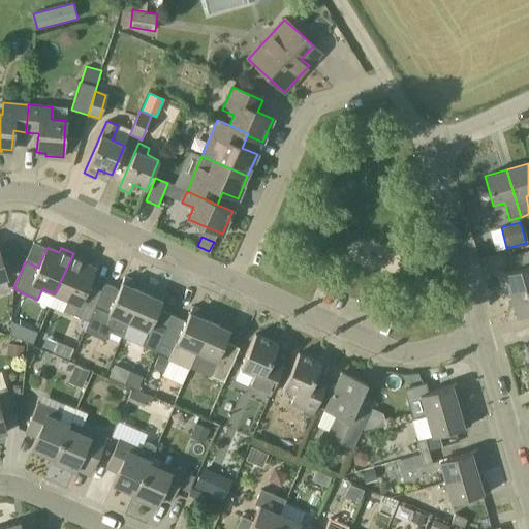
[(528,289),(528,250),(512,254),(518,269),(504,273),(510,294),(528,289)]
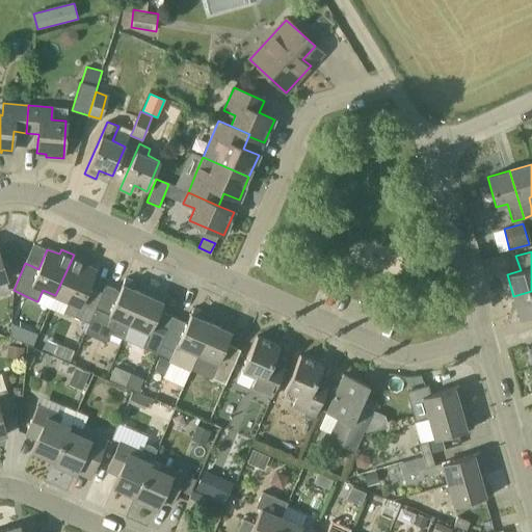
[(80,320),(87,323),(91,315),(100,296),(90,292),(87,291),(86,290),(88,287),(96,270),(84,265),(86,261),(74,255),(55,295),(68,301),(62,313),(77,319),(80,320)]
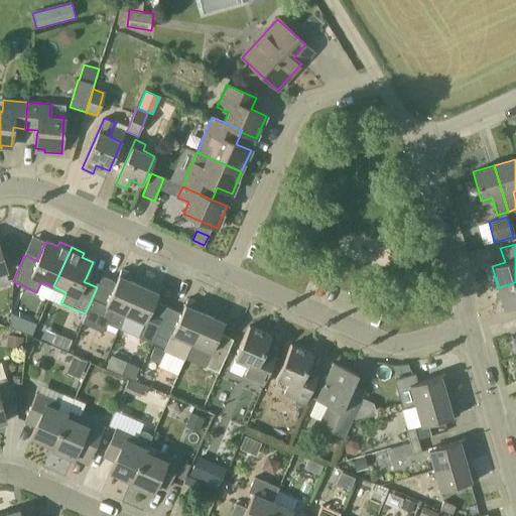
[(85,313),(107,324),(118,328),(133,294),(137,284),(129,280),(132,274),(121,269),(116,282),(102,276),(97,287),(89,305),(85,313)]
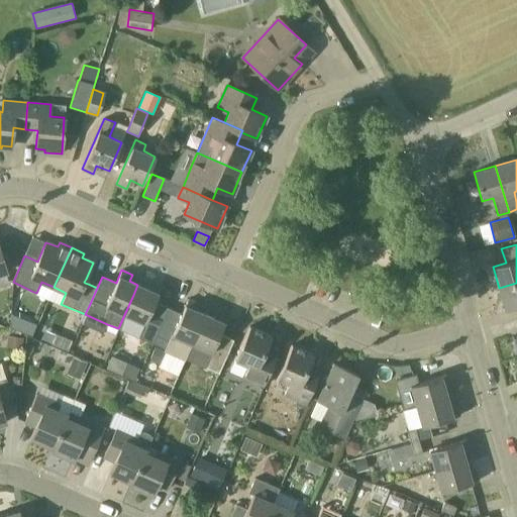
[(151,344),(168,308),(154,302),(161,288),(150,283),(147,289),(137,285),(133,295),(118,328),(119,329),(138,338),(151,344)]
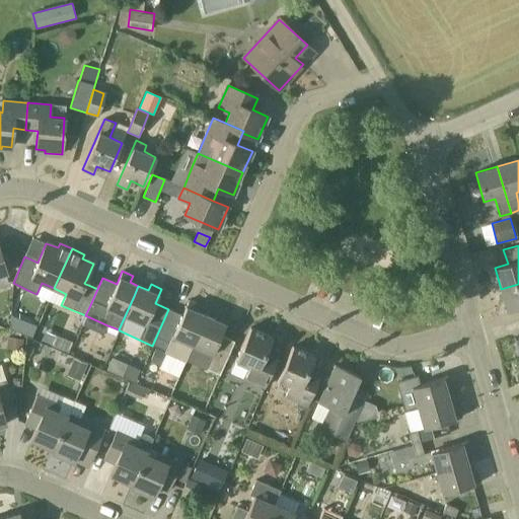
[(518,284),(501,289),(507,311),(518,307),(518,284)]
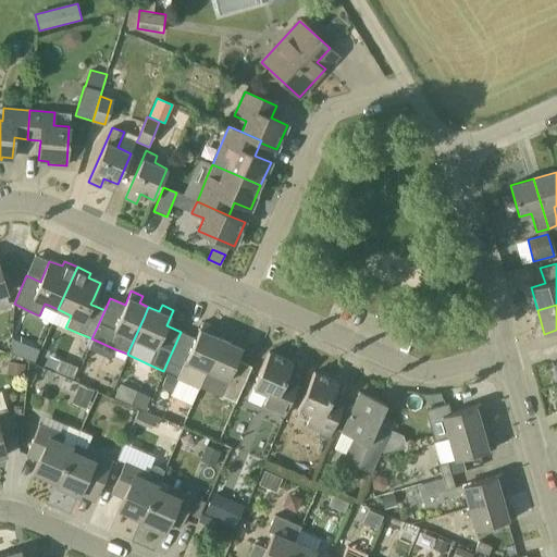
[(171,393),(178,378),(199,386),(207,370),(220,338),(211,334),(212,331),(214,327),(202,322),(196,338),(181,332),(163,371),(168,372),(160,387),(171,393)]
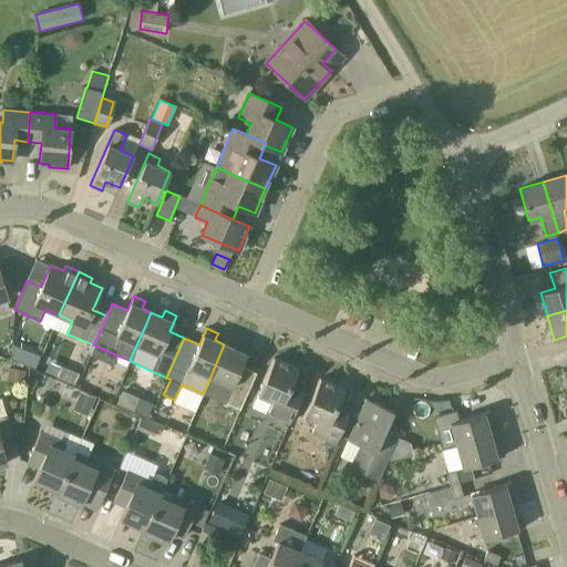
[(217,380),(232,387),(228,394),(225,402),(240,410),(256,373),(241,367),(249,348),(238,342),(235,349),(232,348),(224,344),(210,377),(217,380)]
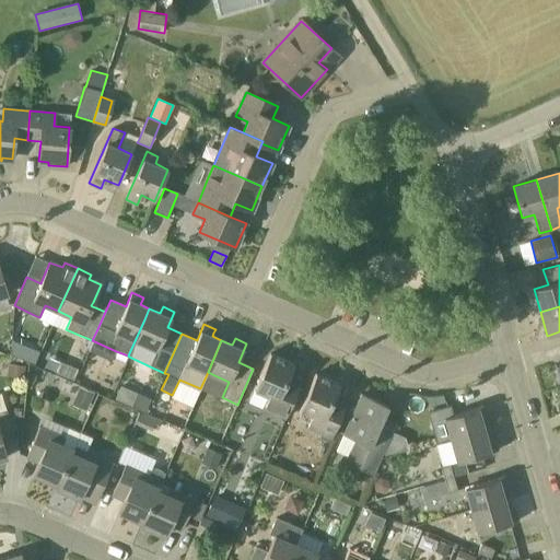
[(39,352),(26,346),(20,358),(34,364),(39,352)]
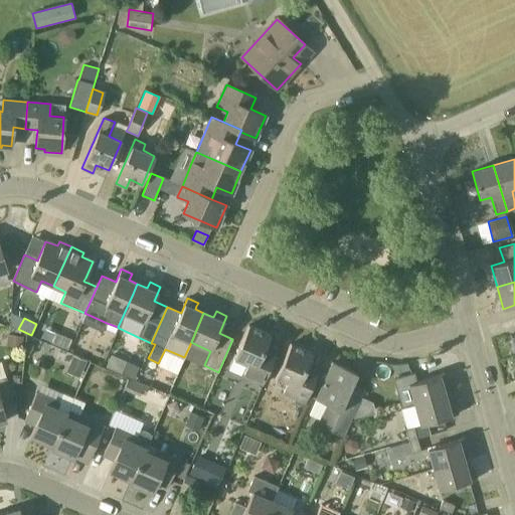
[(271,335),(248,325),(234,358),(246,363),(241,373),(263,383),(275,358),(263,353),(271,335)]
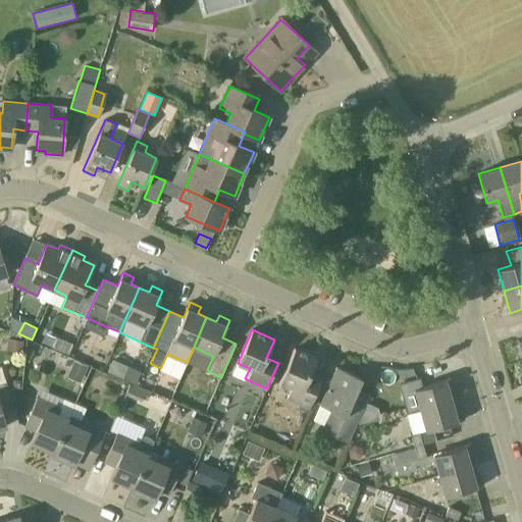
[(23,341),(9,338),(7,352),(21,354),(23,341)]
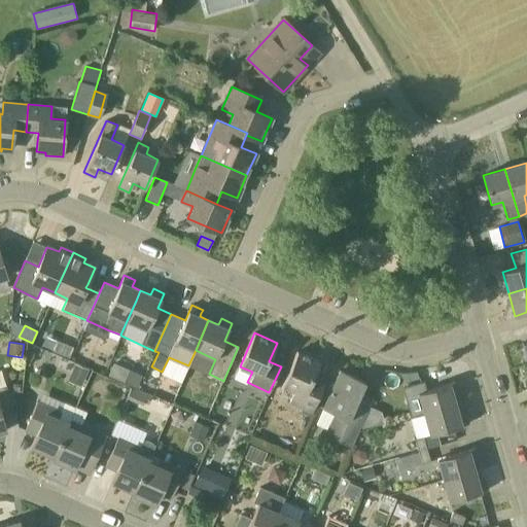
[(323,385),(316,381),(312,380),(320,361),(297,352),(283,385),(294,390),(289,401),(312,412),(323,385)]
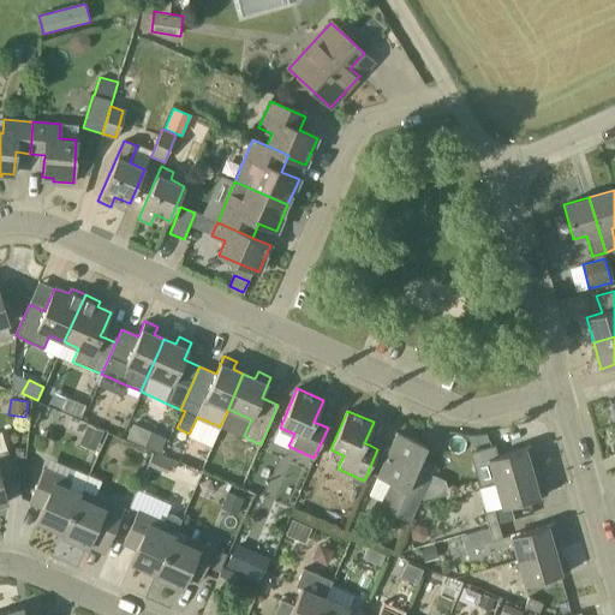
[(78,446),(94,453),(103,431),(88,424),(70,417),(65,429),(82,436),(78,446)]
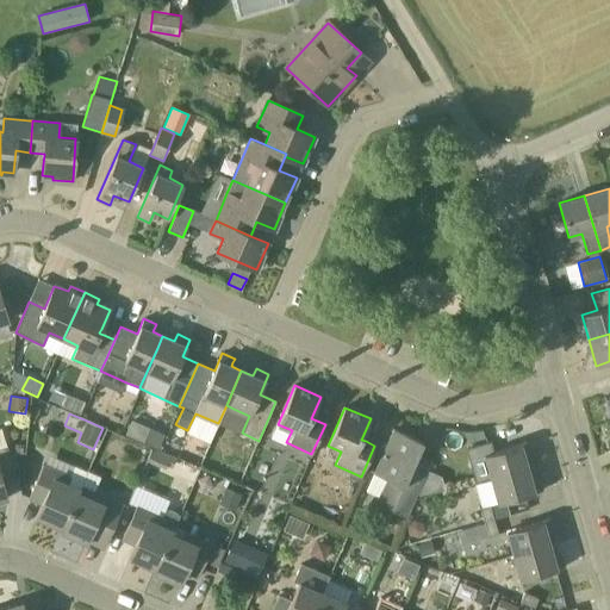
[(149,428),(143,442),(159,449),(165,435),(149,428)]
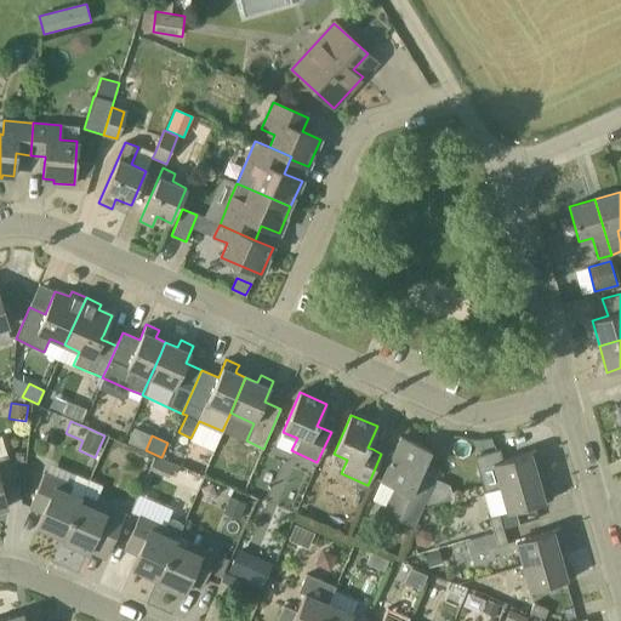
[(439,469),(429,465),(425,463),(431,450),(400,437),(382,483),(396,489),(385,514),(415,528),(439,469)]
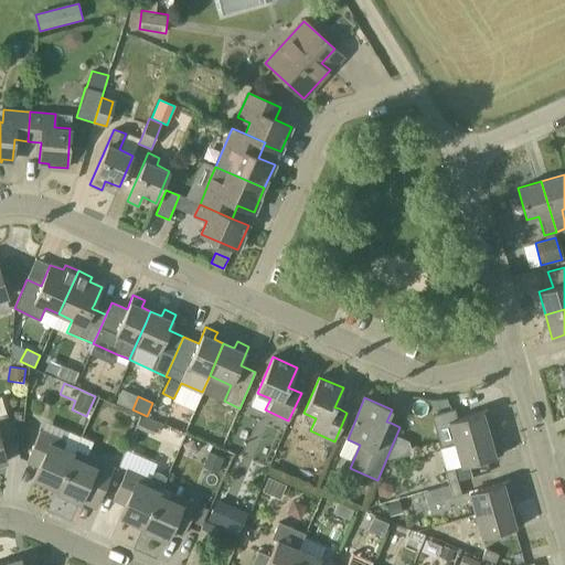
[(486,424),(492,422),(489,409),(456,418),(454,409),(439,414),(443,423),(448,422),(455,444),(489,434),(486,424)]
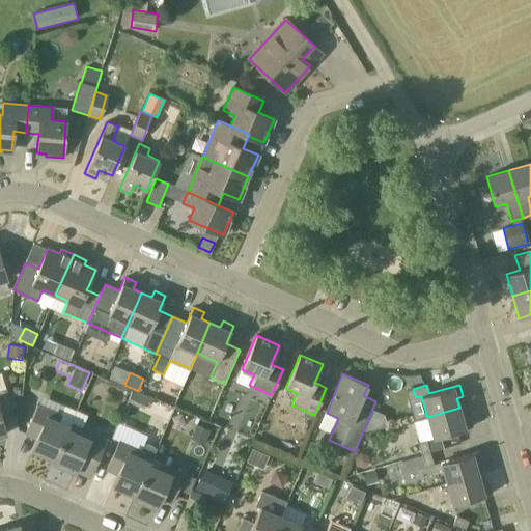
[(0,435),(7,434),(2,418),(15,414),(6,387),(0,388),(0,435)]
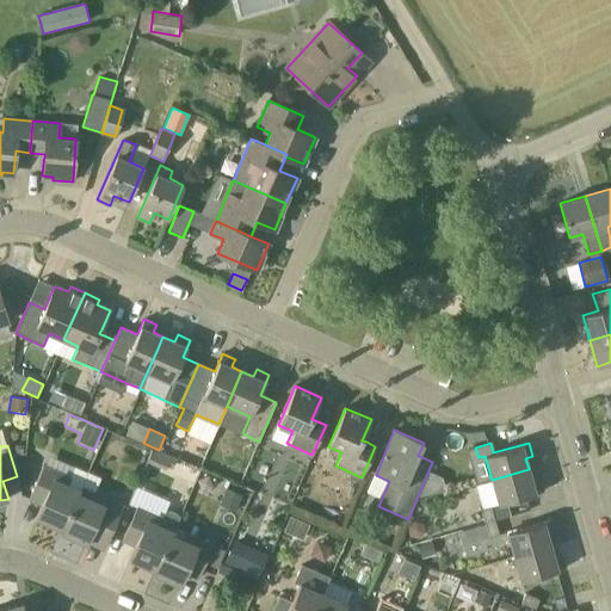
[(172,457),(158,451),(154,449),(147,462),(166,470),(172,457)]
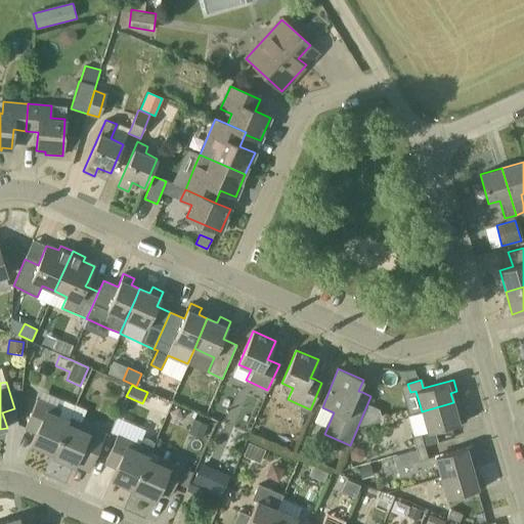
[(71,415),(59,409),(37,399),(25,428),(36,433),(31,443),(51,452),(52,453),(53,453),(71,415)]
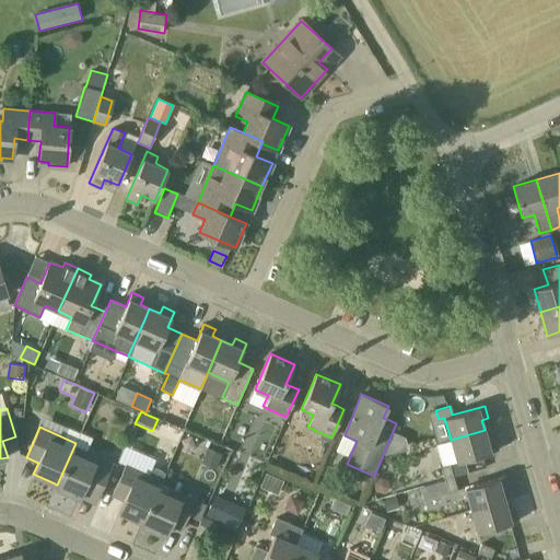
[(485,430),(451,440),(457,462),(498,451),(494,439),(487,440),(485,430)]
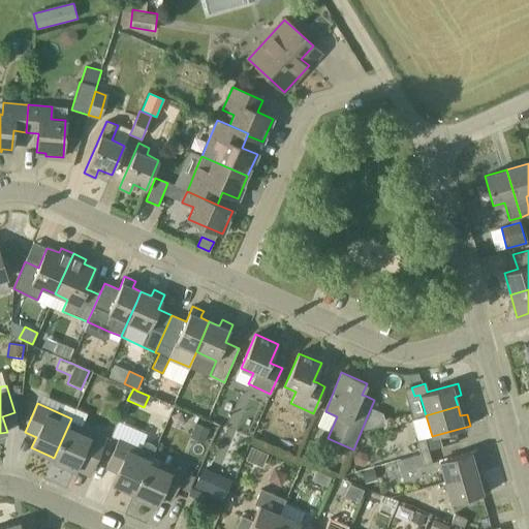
[(54,458),(53,458),(52,461),(74,470),(80,460),(91,465),(103,436),(82,427),(83,423),(71,418),(54,458)]
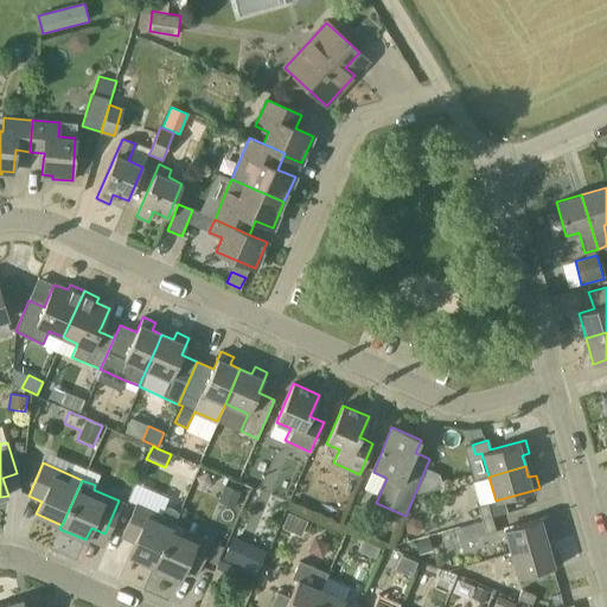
[(234,509),(241,492),(224,485),(217,502),(234,509)]
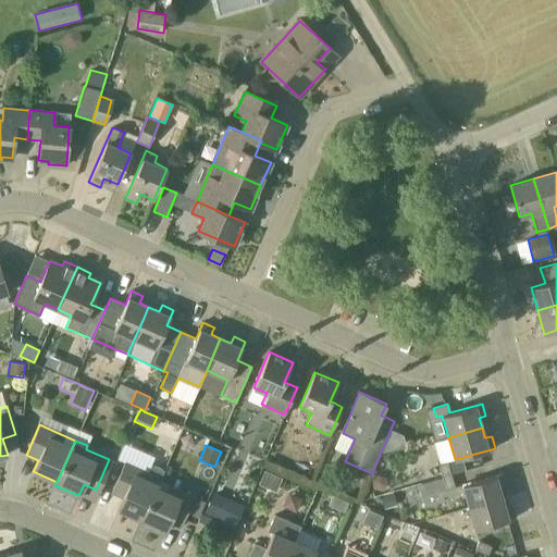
[(442,477),(452,474),(447,461),(438,463),(442,477)]
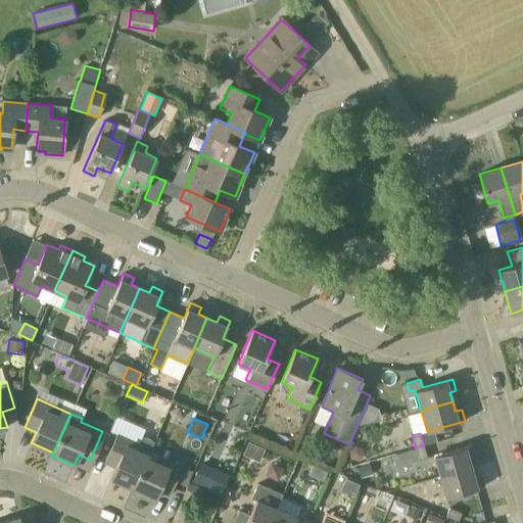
[(155,440),(144,435),(140,444),(117,434),(104,462),(115,467),(111,478),(133,487),(133,486),(134,486),(146,458),(147,458),(148,455),(149,452),(155,440)]
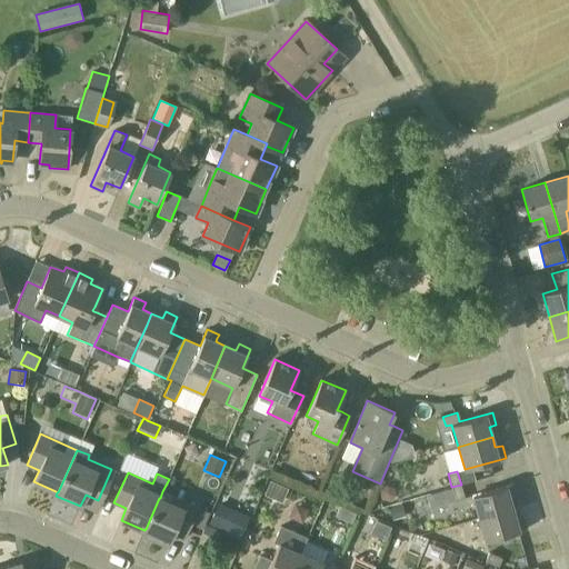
[(269,493),(280,500),(287,488),(276,481),(269,493)]
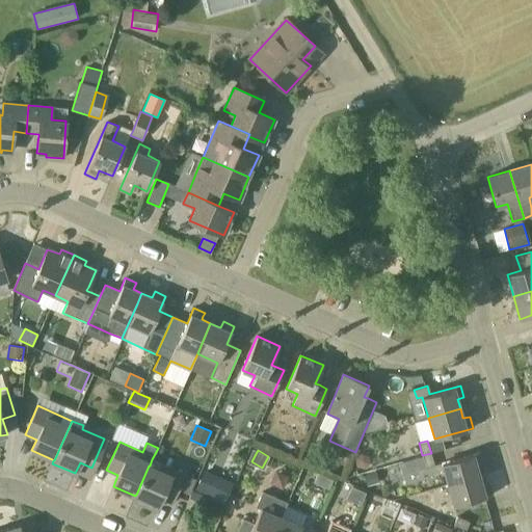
[(480,452),(442,462),(448,484),(479,475),(476,466),(483,463),(480,452)]
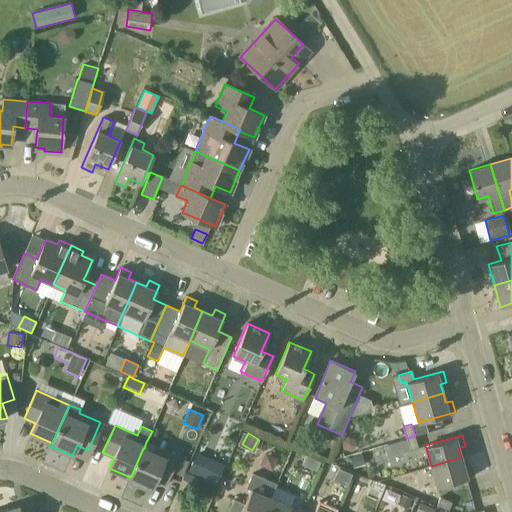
[(342,440),(342,448),(349,451),(356,447),(355,439),(348,436),(342,440)]
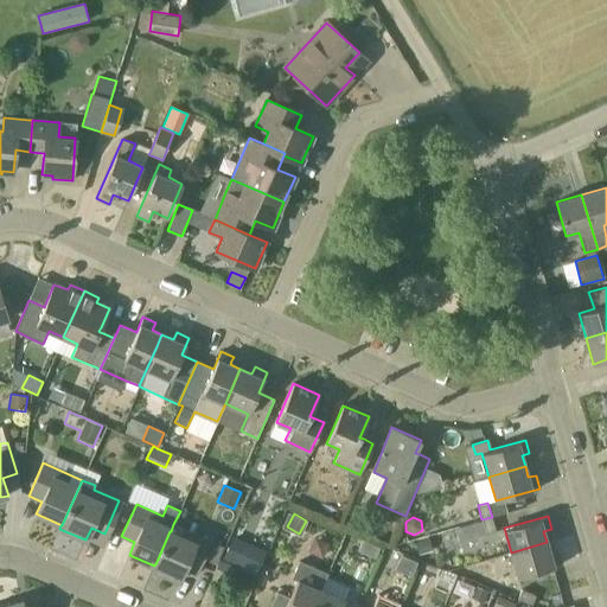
[(492,517),(481,519),(486,534),(496,531),(492,517)]
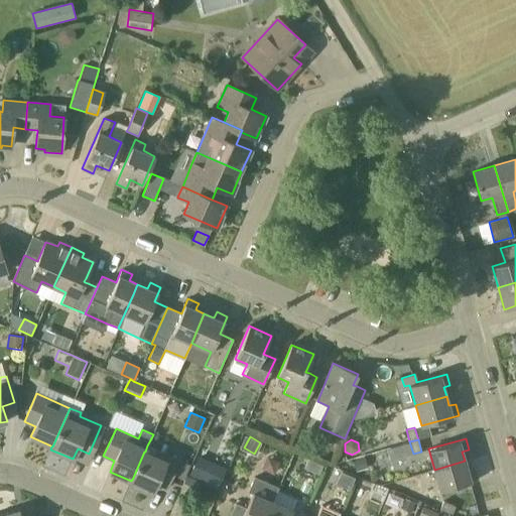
[(179,461),(157,450),(147,445),(146,448),(145,452),(144,452),(132,480),(131,480),(131,481),(130,484),(152,494),(156,483),(167,488),(173,476),(179,461)]
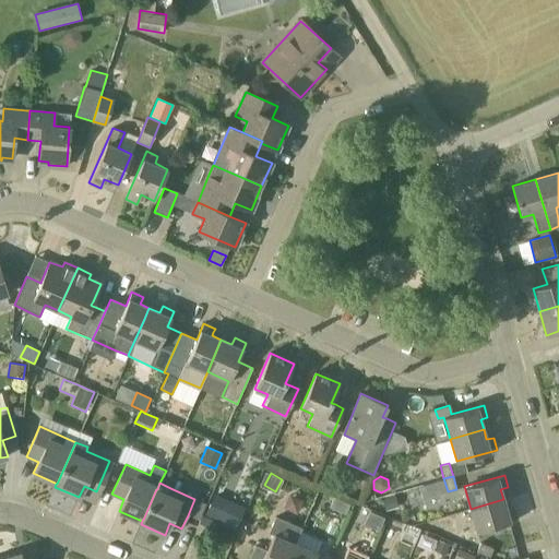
[(385,512),(397,509),(394,495),(382,498),(385,512)]
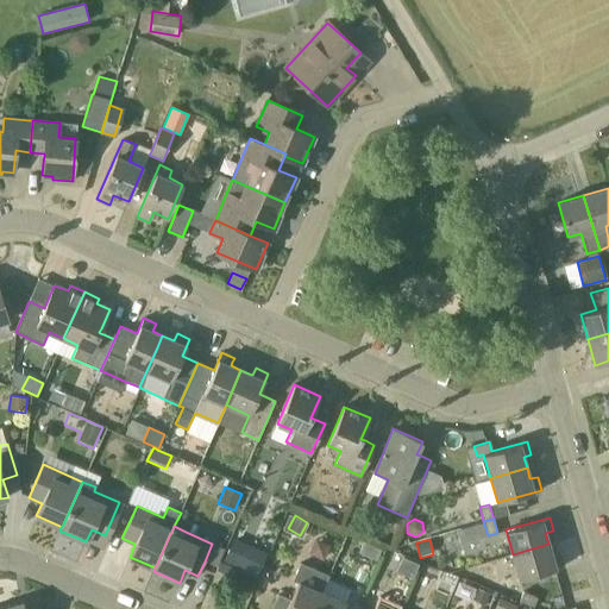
[(359,553),(377,560),(382,550),(364,541),(359,553)]
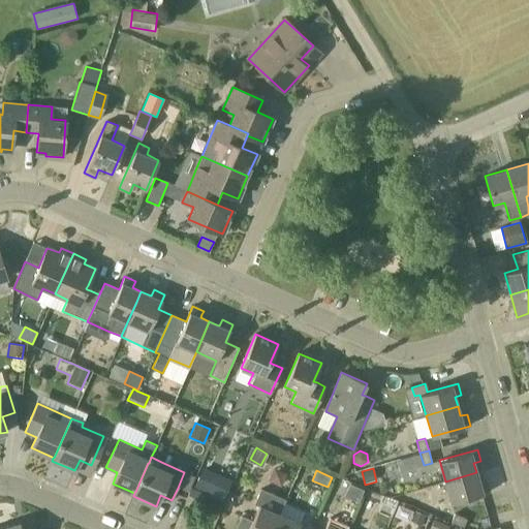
[(184,472),(178,488),(189,493),(190,489),(191,487),(195,477),(184,472)]
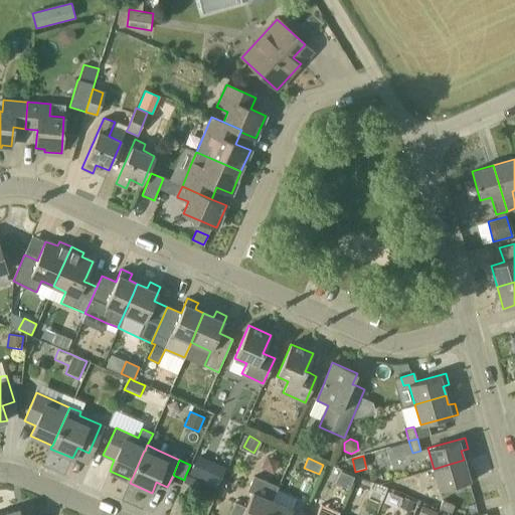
[(447,487),(477,479),(473,468),(467,470),(464,460),(434,469),(440,489),(447,487)]
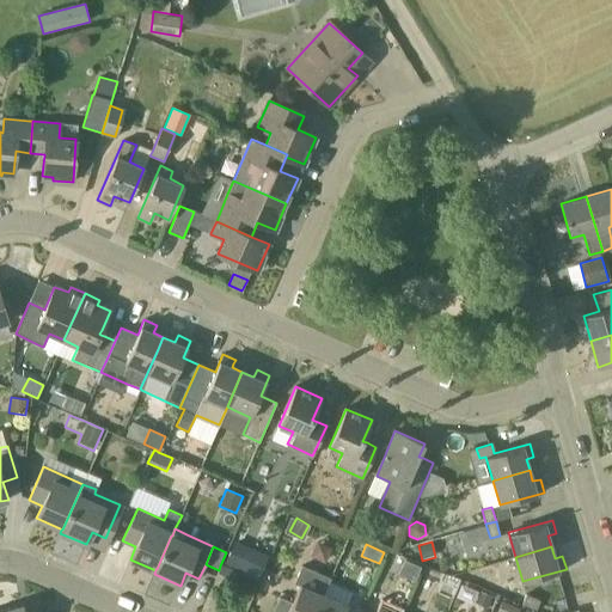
[(268,556),(251,549),(243,569),(258,576),(268,556)]
